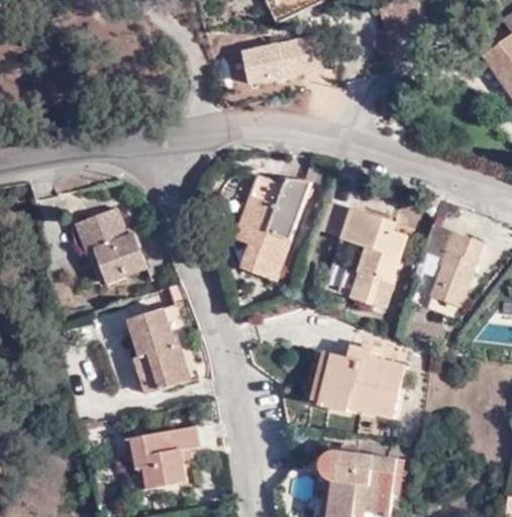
[(263,0),(275,23),(323,0),(263,0)]
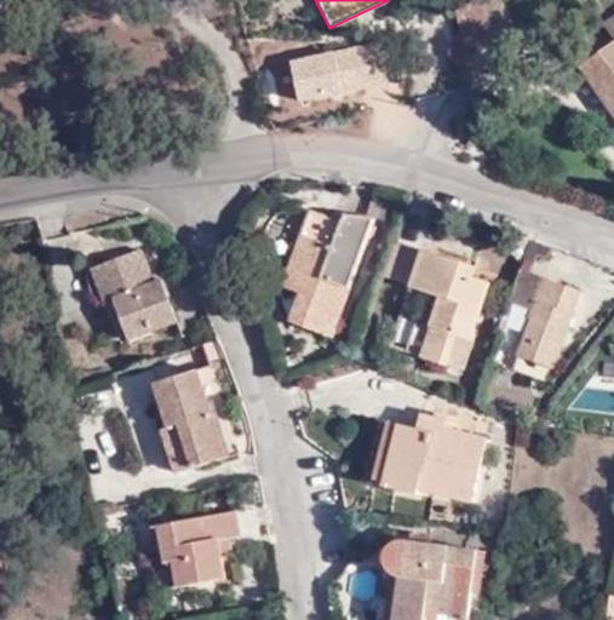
[(612,41),(613,39),(613,13),(601,24),(612,41)]
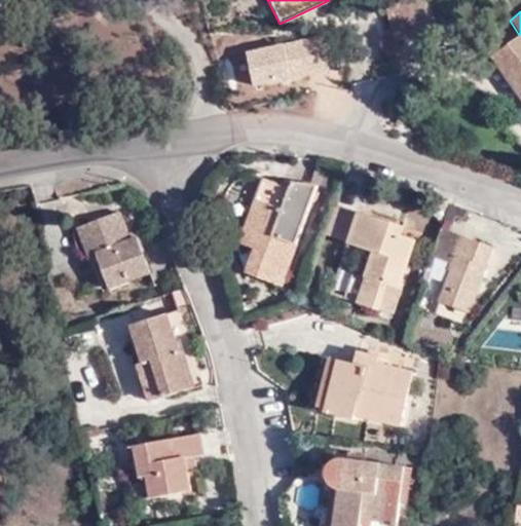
[(520,33),(519,35),(490,55),(520,102),(520,33)]
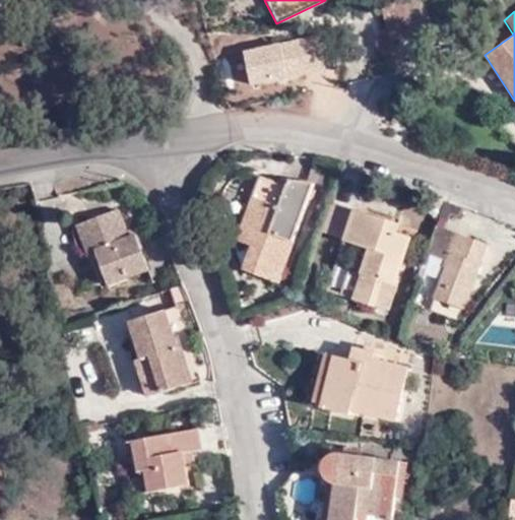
[(236,239),(249,244),(260,249),(253,273),(275,280),(308,183),(285,178),(283,185),(257,176),(236,239)]
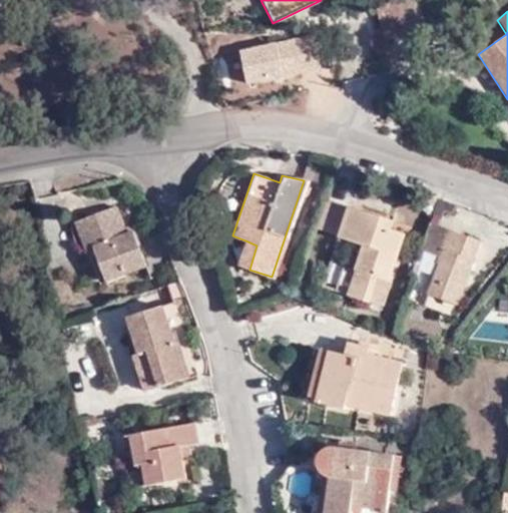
[(379,226),(382,217),(348,205),(338,235),(363,243),(355,269),(346,294),(366,300),(373,275),(387,279),(402,234),(387,229),(379,226)]
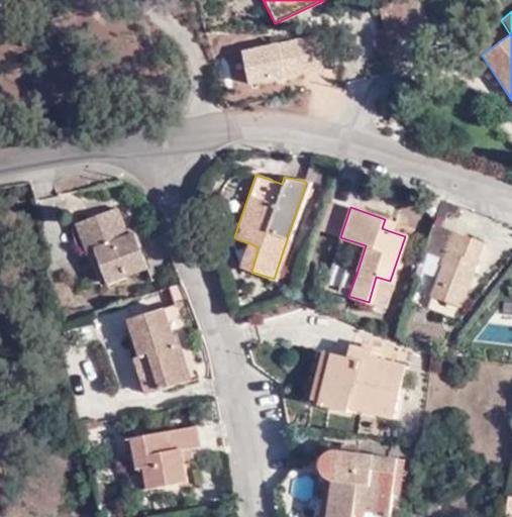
[(83,219),(96,256),(104,282),(143,267),(130,233),(123,235),(112,209),(83,219)]
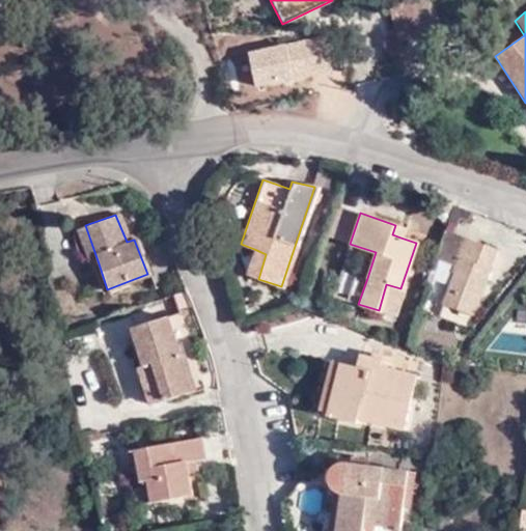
[(90,267),(99,263),(85,225),(76,228),(90,267)]
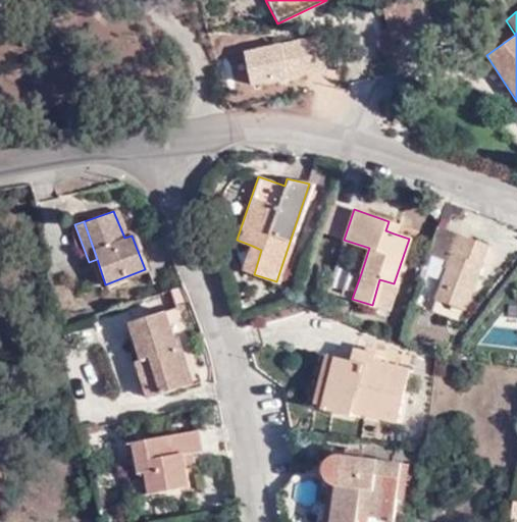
[(397,224),(389,221),(385,230),(394,233),(397,224)]
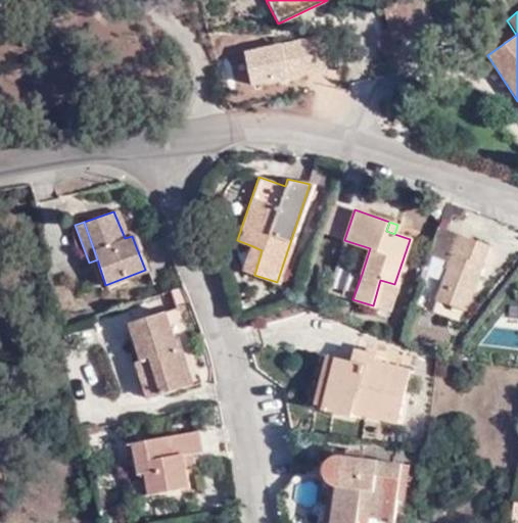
[(485,244),(434,226),(425,254),(444,260),(431,298),(463,311),(485,244)]
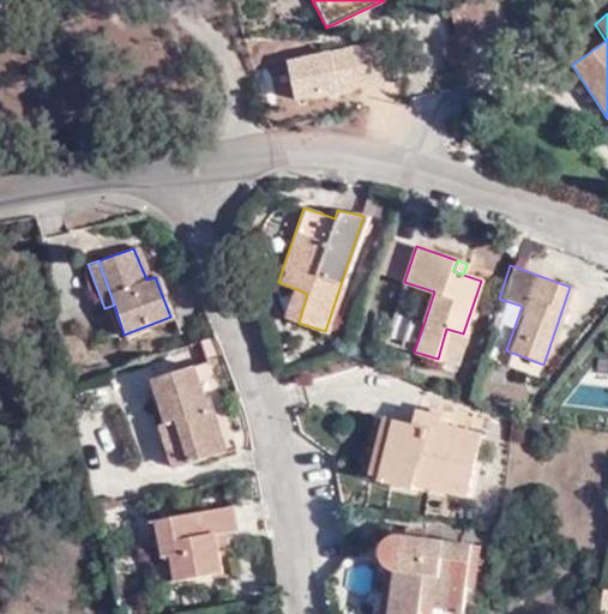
[(307,294),(294,288),(284,317),(299,323),(307,294)]
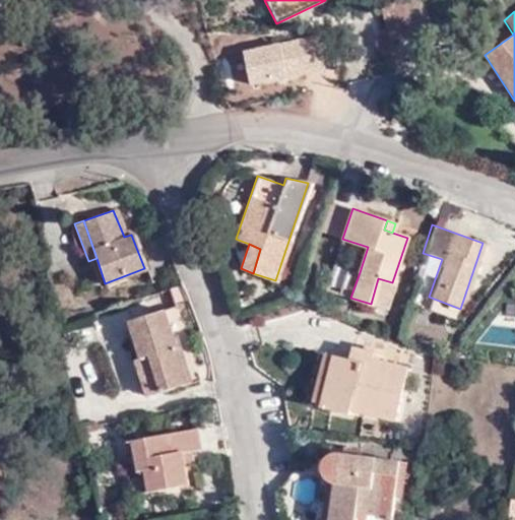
[(350,298),(360,272),(346,267),(338,294),(350,298)]
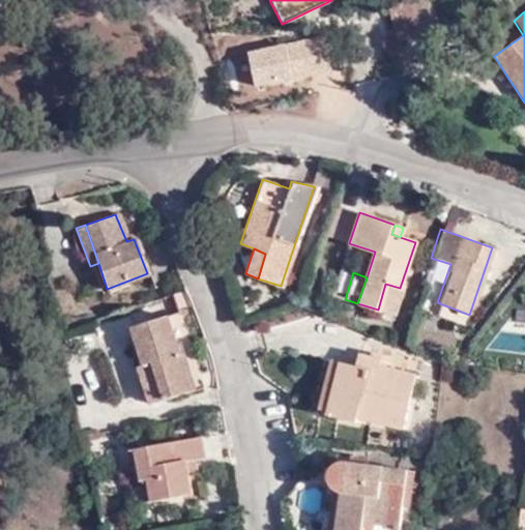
[(187,391),(173,344),(164,317),(129,327),(141,363),(139,364),(151,402),(187,391)]
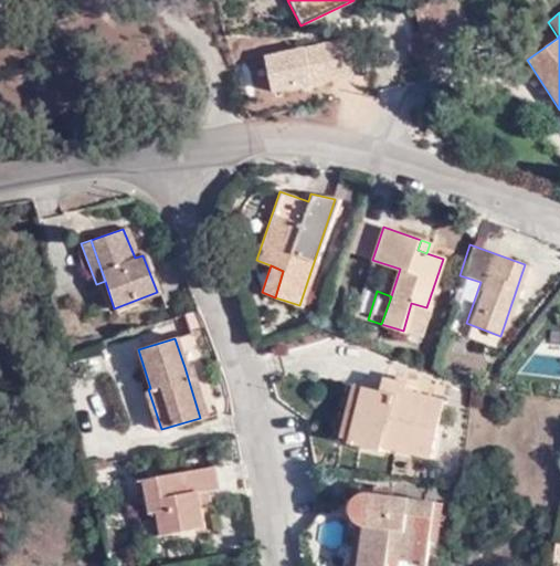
[(191,365),(185,367),(200,418),(207,415),(191,365)]
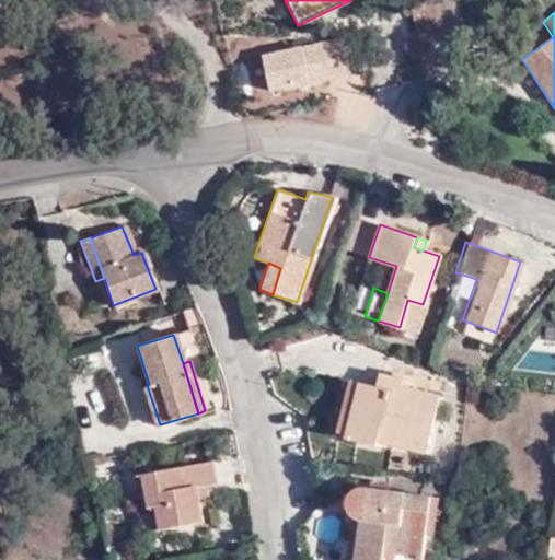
[(373,386),(357,382),(344,439),(373,444),(376,440),(424,451),(436,396),(397,387),(399,380),(374,374),(373,386)]
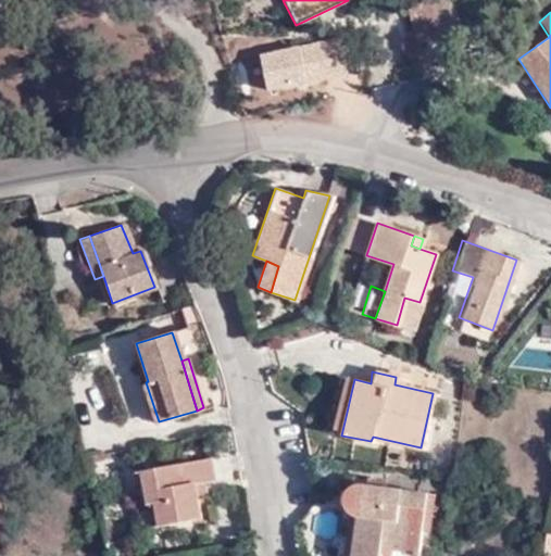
[(341,436),(354,379),(343,377),(328,432),(341,436)]
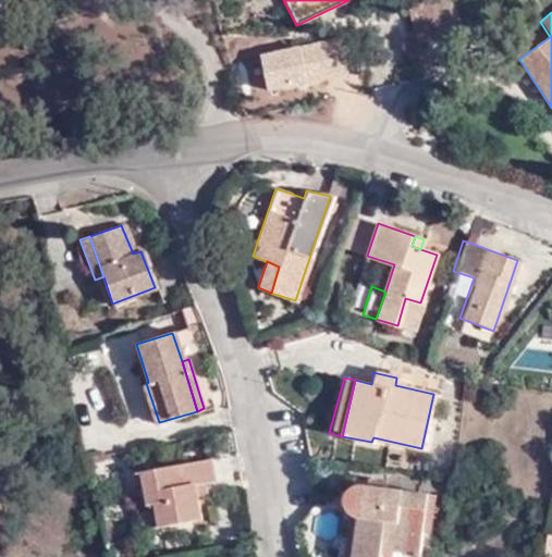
[(192,485),(204,482),(211,481),(208,458),(144,471),(146,484),(139,485),(144,514),(135,516),(137,530),(197,518),(194,498),(192,485)]
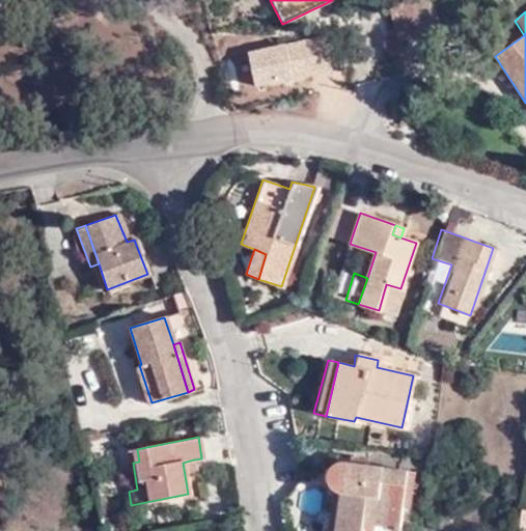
[(195,472),(194,459),(183,463),(185,475),(195,472)]
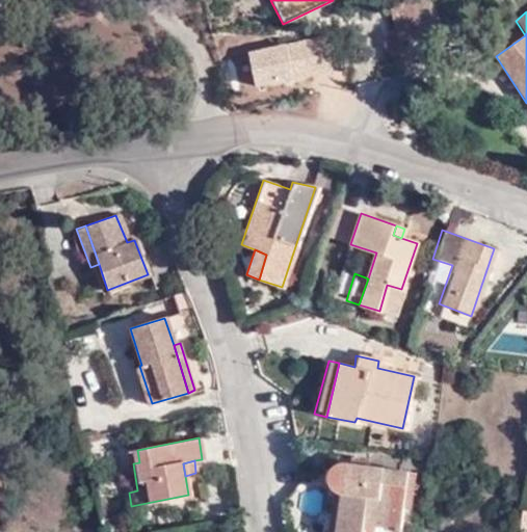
[(423,494),(426,474),(338,463),(333,466),(330,470),(327,474),(327,481),(331,487),(339,493),(333,531),(397,531),(402,490),(423,494)]
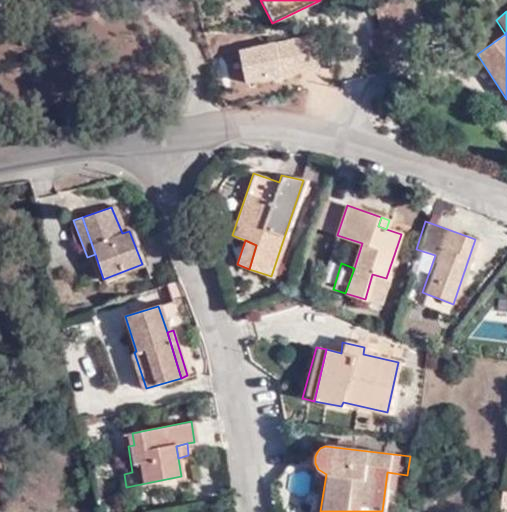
[(506,490),(499,489),(497,506),(506,506),(506,490)]
